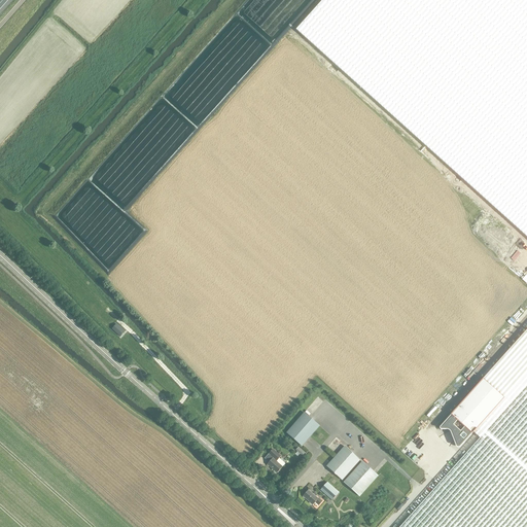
[(526,0),(321,0),(296,28),(526,237),(526,0)]
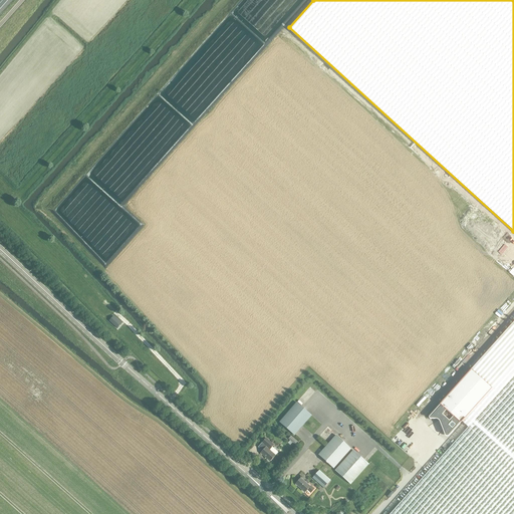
[(113,316),(109,321),(117,328),(121,323),(113,316)]
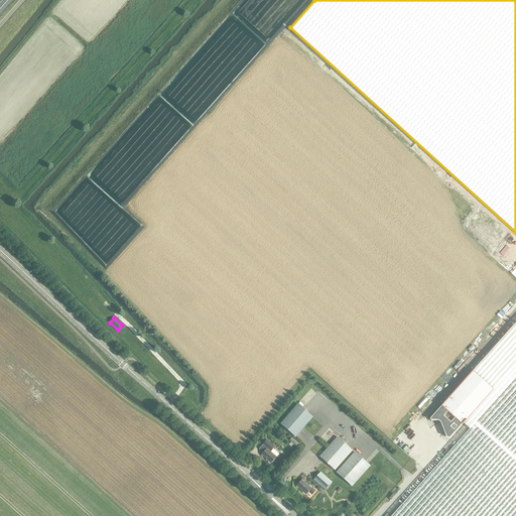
[(515,323),(495,347),(491,351),(482,361),(477,367),(441,406),(431,418),(430,418),(431,420),(432,420),(434,420),(437,420),(439,421),(440,422),(441,423),(442,426),(446,436),(448,438),(450,437),(452,437),(456,431),(464,423),(470,428),(507,388),(515,377),(515,323)]
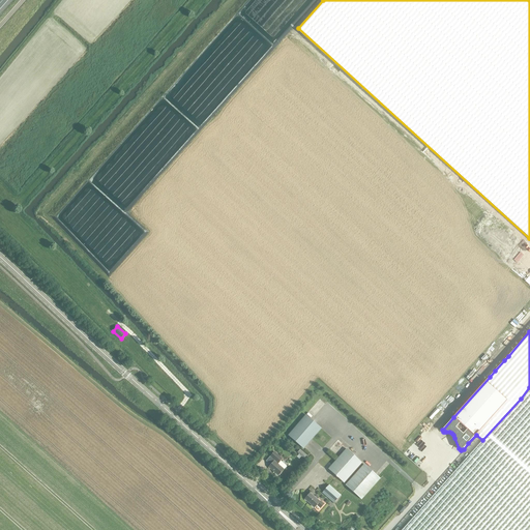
[(529,529),(529,387),(482,440),(402,529),(529,529)]
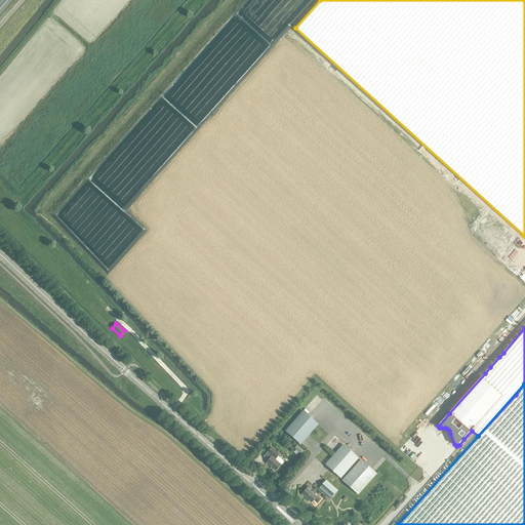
[(301,444),(319,425),(303,411),(285,431),(301,444)]
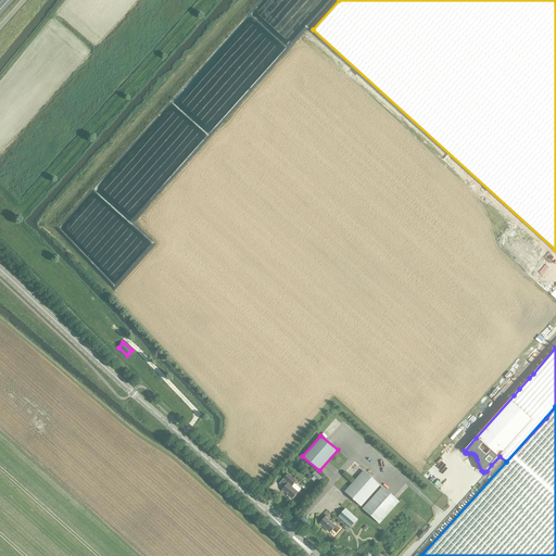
[(314,476),(312,478),(318,483),(324,477),(315,470),(313,474),(314,476)]
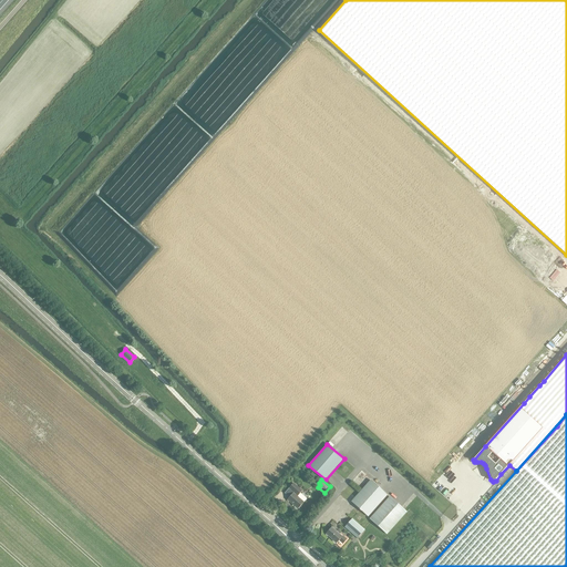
[(371,481),(351,502),(368,517),(388,495),(371,481)]
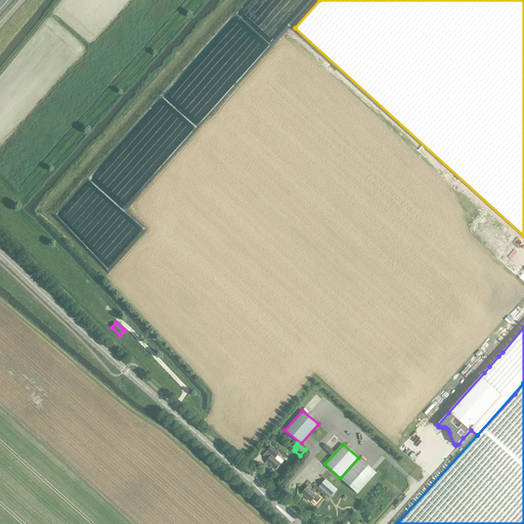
[(266,462),(276,470),(281,464),(275,459),(279,453),(271,446),(263,455),(268,460),(266,462)]
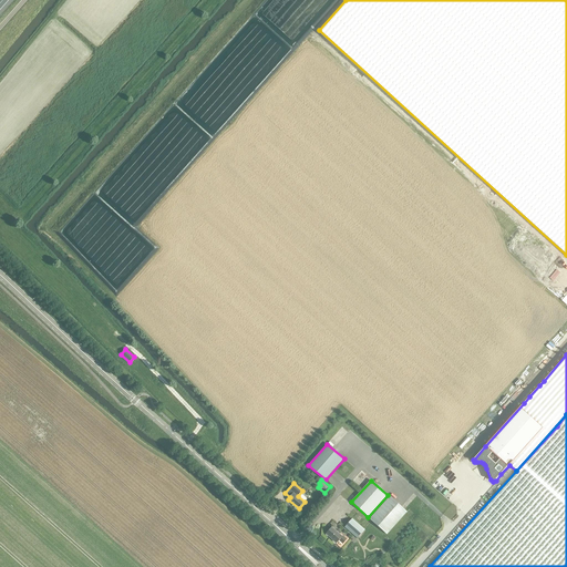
[(388,534),(406,512),(390,497),(371,518),(388,534)]
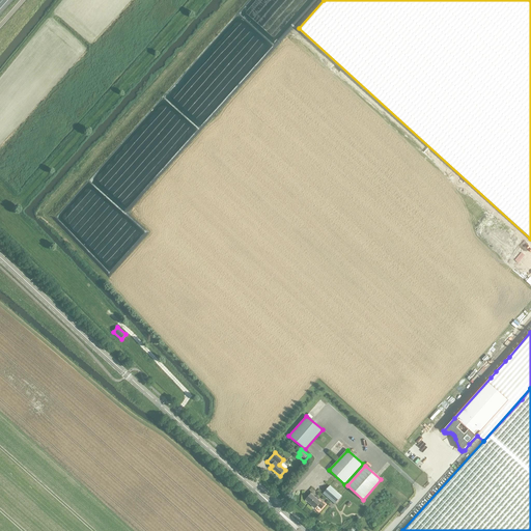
[(330,485),(324,494),(329,498),(330,497),(336,502),(341,496),(330,485)]
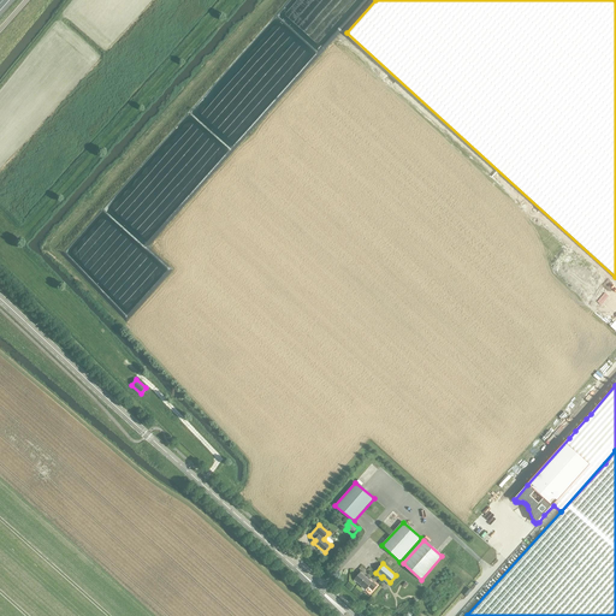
[(369,587),(373,590),(377,586),(377,585),(373,581),(372,582),(369,580),(371,579),(371,578),(368,576),(367,576),(366,578),(361,573),(354,580),(366,590),(369,587)]
